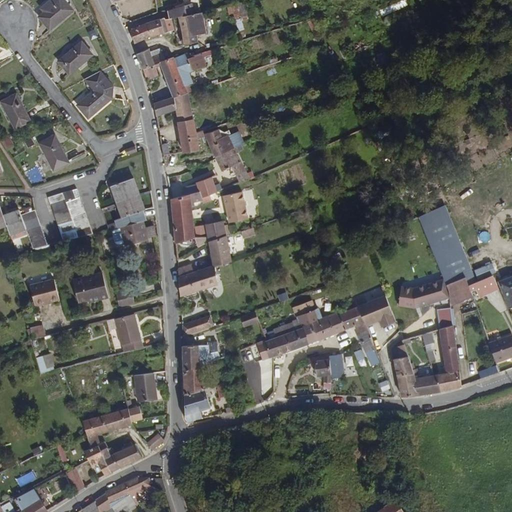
[(51,29),(72,10),(63,0),(49,0),(41,8),(45,11),(39,16),(51,29)]
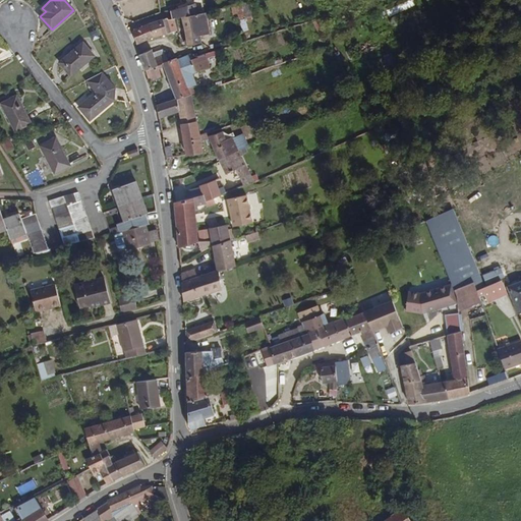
[(248,0),(231,4),(233,13),(238,12),(242,31),(248,29),(245,16),(252,14),(248,0)]
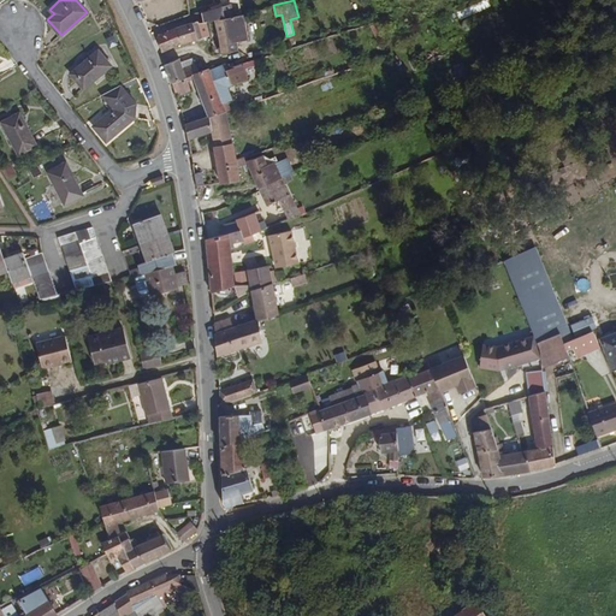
[(224,18),(220,7),(201,13),(205,23),(215,21),(224,18)]
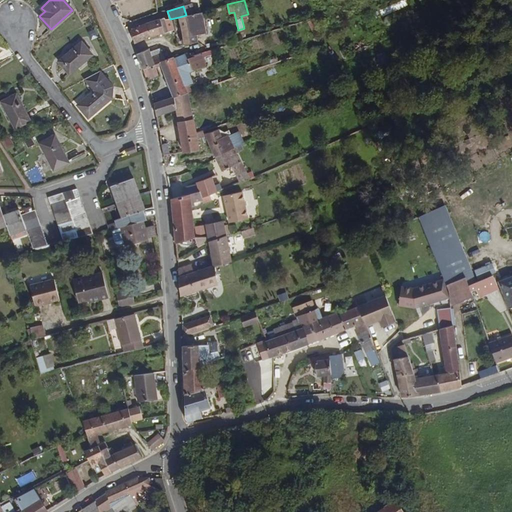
[(205,32),(200,12),(186,15),(179,17),(185,45),(198,42),(197,35),(205,32)]
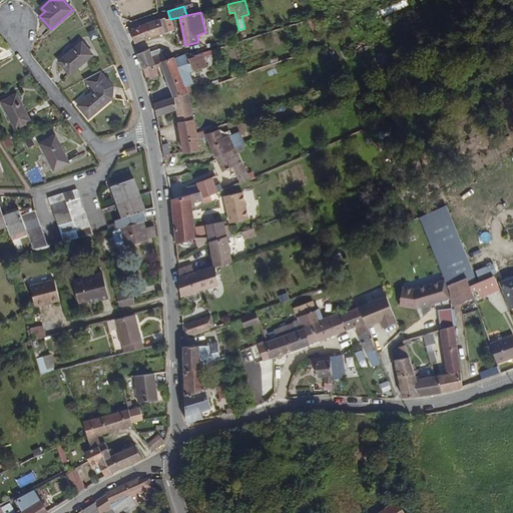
[(172,25),(170,19),(169,17),(167,17),(164,18),(167,26),(172,25)]
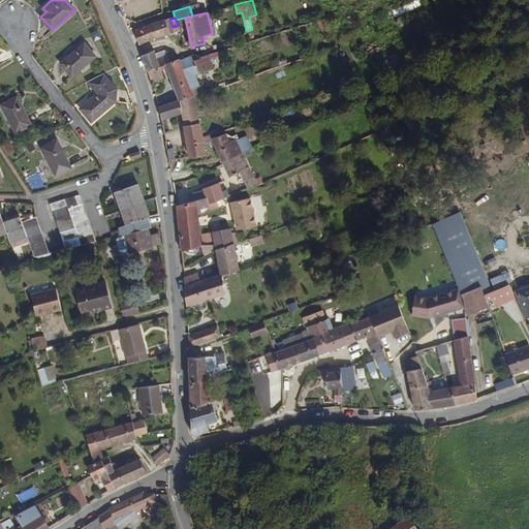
[(173,27),(169,19),(158,21),(150,23),(155,37),(174,32),(173,27)]
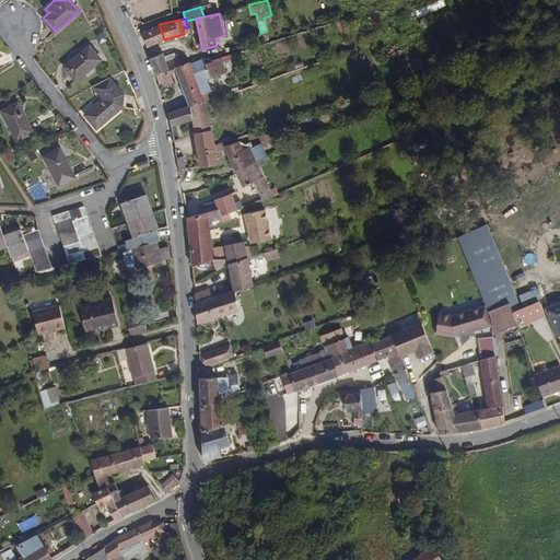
[(164,39),(159,24),(143,34),(147,47),(164,39)]
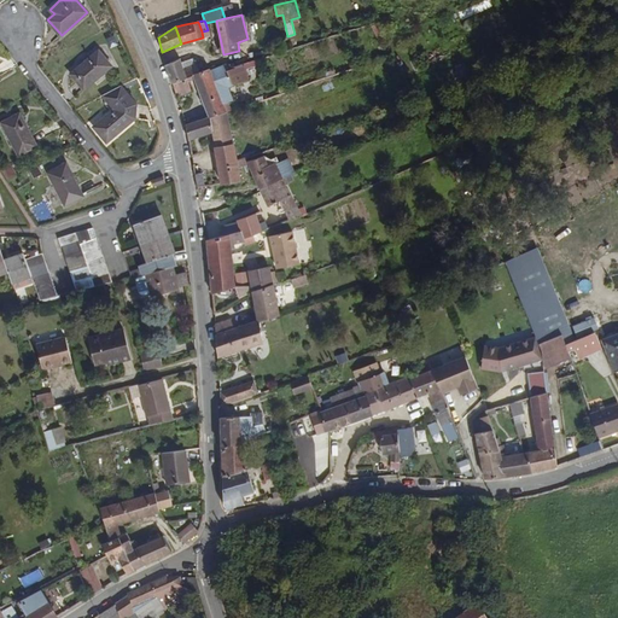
[(85,88),(111,65),(98,50),(71,74),(85,88)]
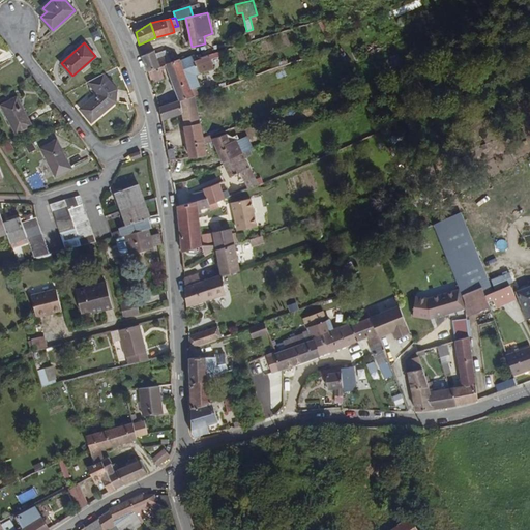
[(155,53),(154,50),(142,55),(147,70),(160,65),(157,58),(155,53)]
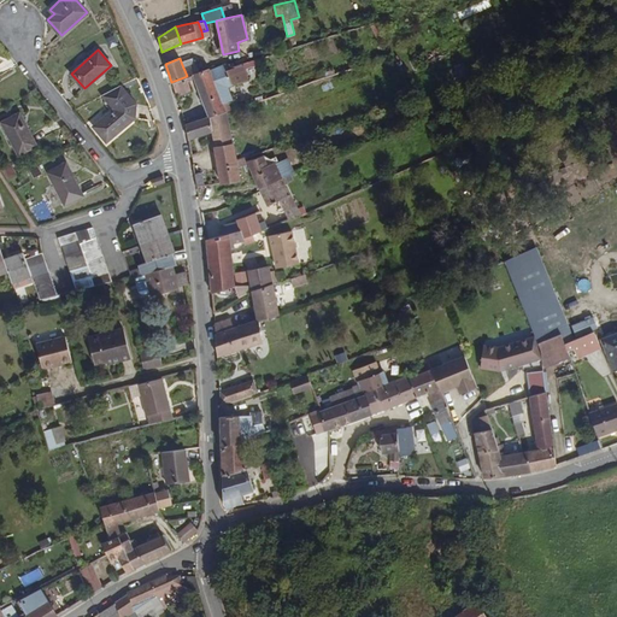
[(194,64),(192,58),(181,62),(183,68),(194,64)]
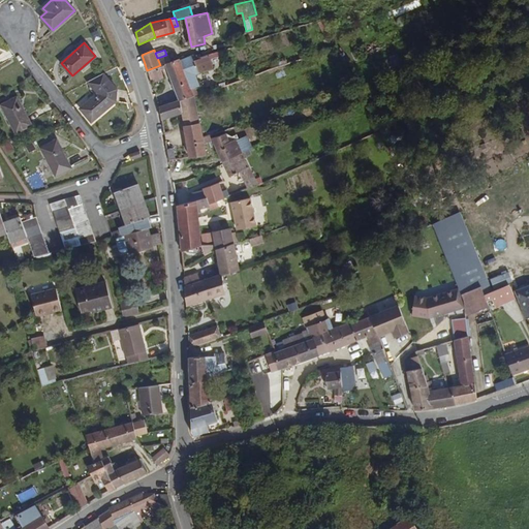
[(195,74),(212,68),(208,54),(194,58),(192,55),(180,60),(179,58),(170,61),(165,63),(179,100),(193,96),(191,89),(189,84),(197,81),(195,74)]
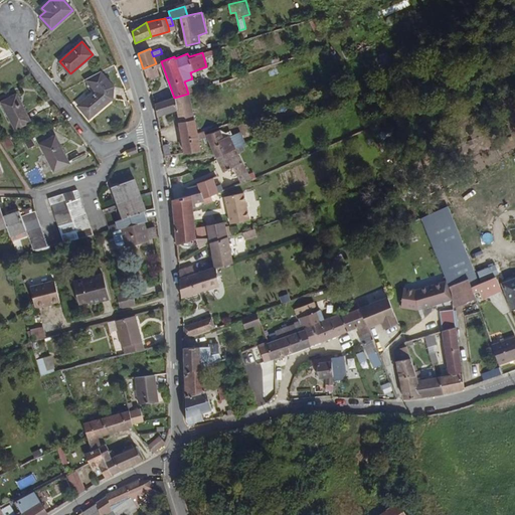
[(166,59),(164,53),(162,53),(153,56),(156,63),(161,61),(166,59)]
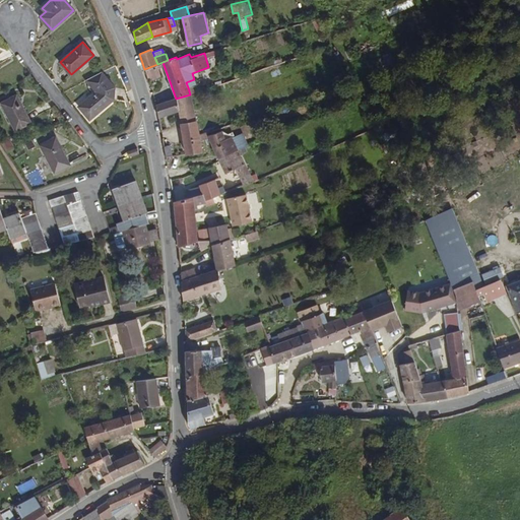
[(160,75),(157,64),(144,69),(148,80),(160,75)]
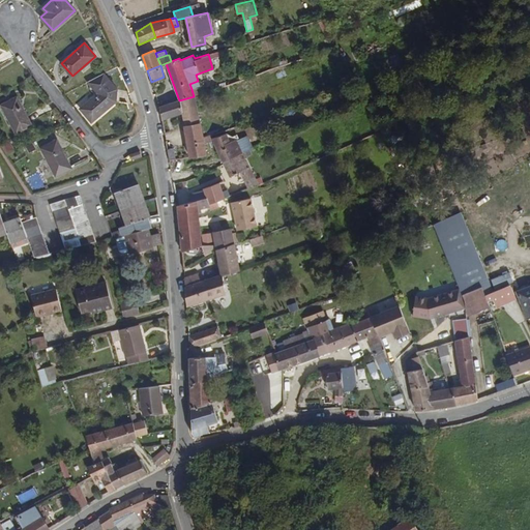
[(90,120),(115,99),(116,88),(104,72),(87,82),(97,93),(80,108),(90,120)]
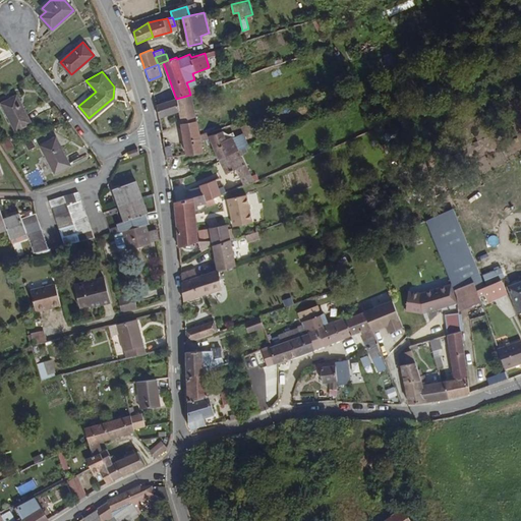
[(200,151),(190,95),(176,99),(156,105),(158,116),(177,110),(186,154),(200,151)]
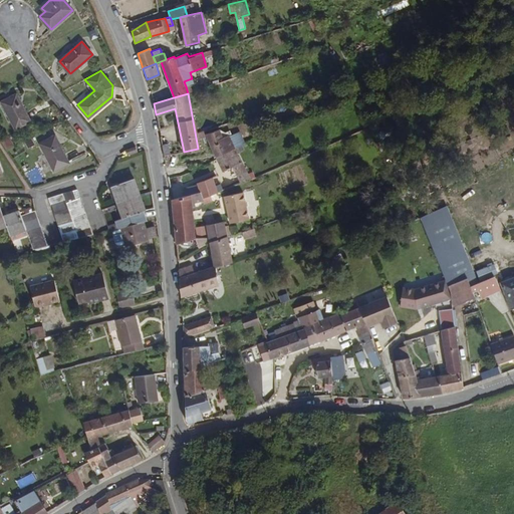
[(30,119),(16,94),(1,101),(15,127),(30,119)]
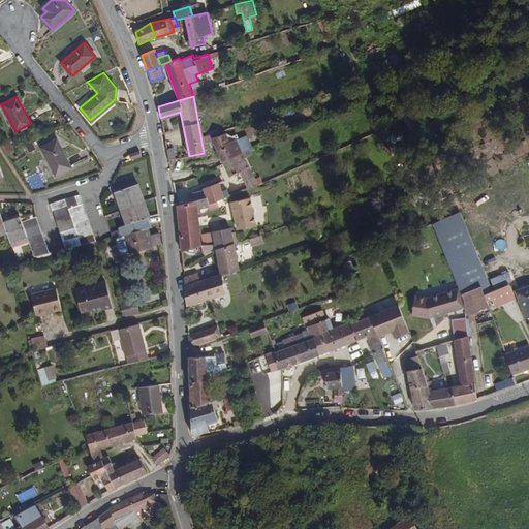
[(244,151),(236,133),(227,136),(226,132),(211,136),(217,151),(221,161),(244,151)]
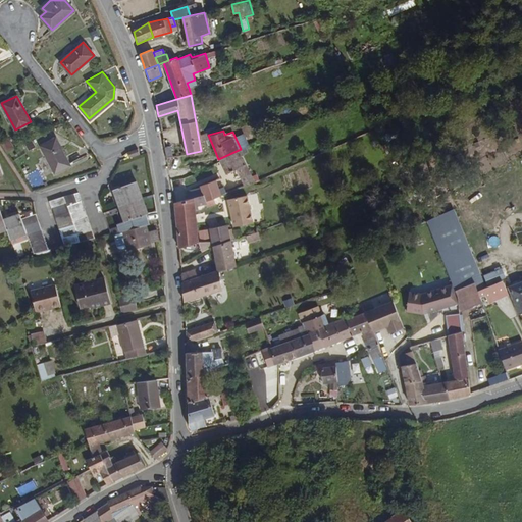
[(68,165),(54,138),(41,145),(54,171),(68,165)]
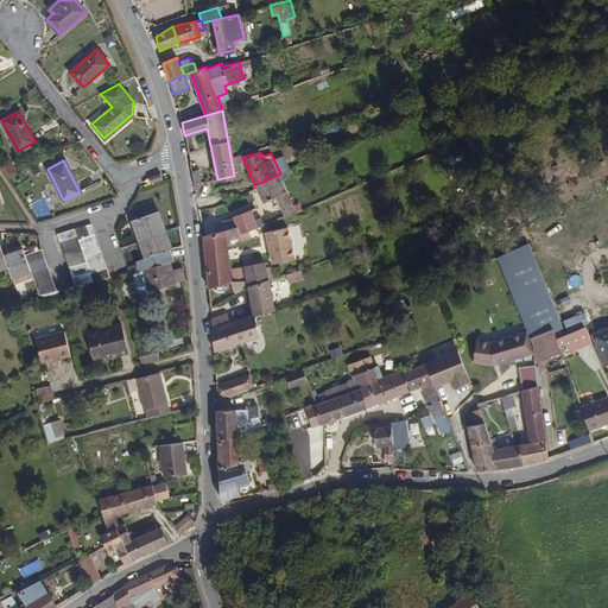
[(14,173),(7,163),(0,166),(7,177),(14,173)]
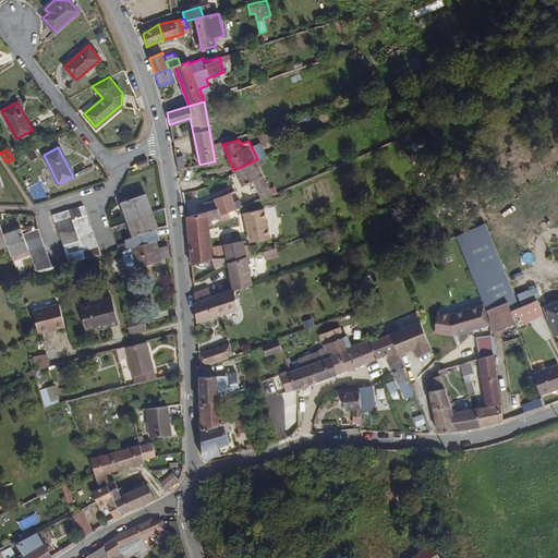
[(138,167),(148,164),(146,158),(136,161),(138,167)]
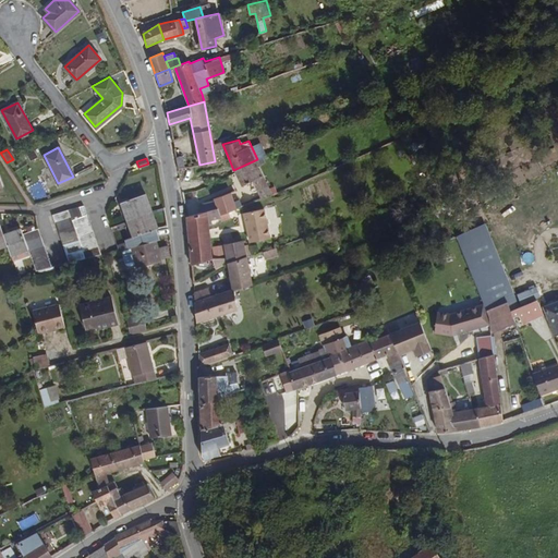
[(269,186),(259,167),(261,166),(257,159),(233,170),(242,184),(253,180),(261,197),(274,193),(278,191),(275,184),(269,186)]
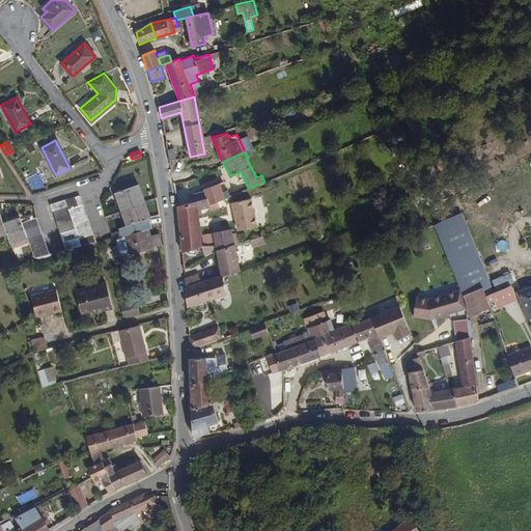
[(222,191),(219,182),(203,187),(203,189),(206,197),(208,202),(223,197),(222,191)]
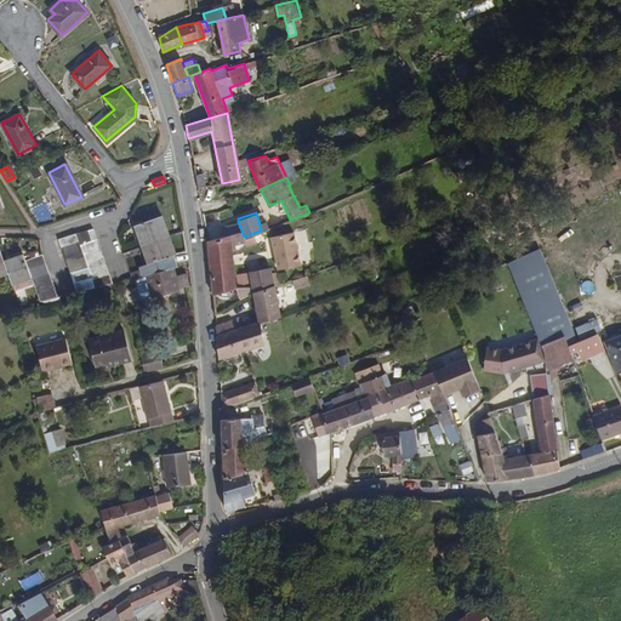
[(175,255),(160,216),(135,227),(149,265),(142,267),(144,275),(147,274),(174,267),(177,267),(174,256),(175,255)]
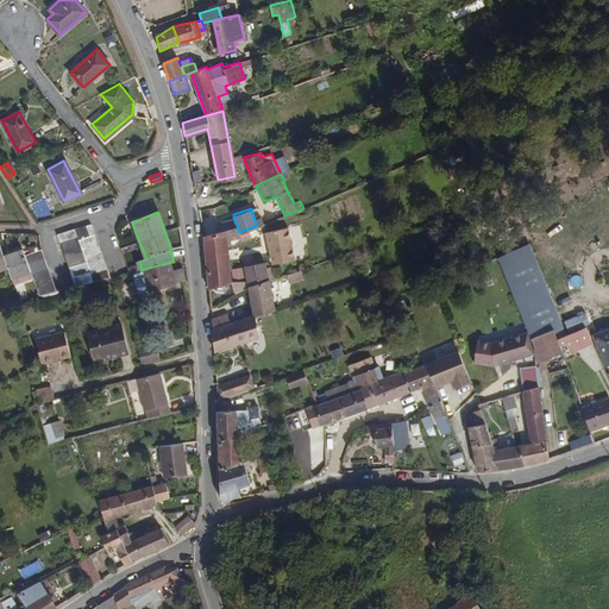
[(270,221),(268,214),(255,219),(256,226),(264,224),(270,221)]
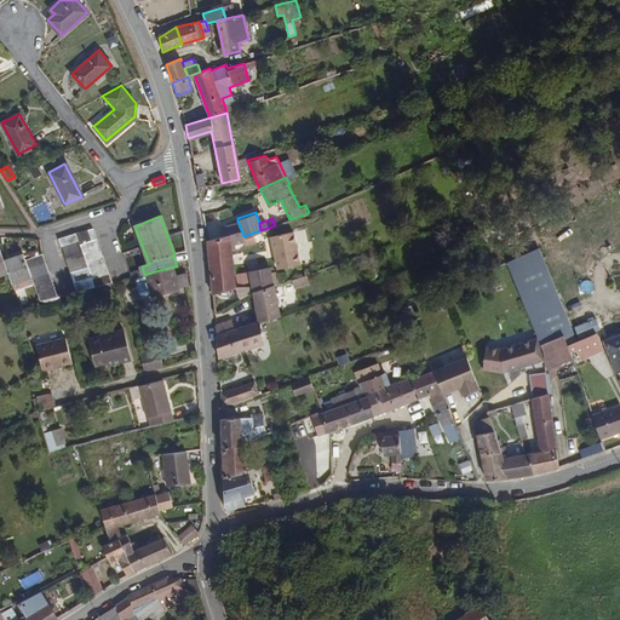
[(241,230),(237,220),(220,225),(223,235),(228,234),(241,230)]
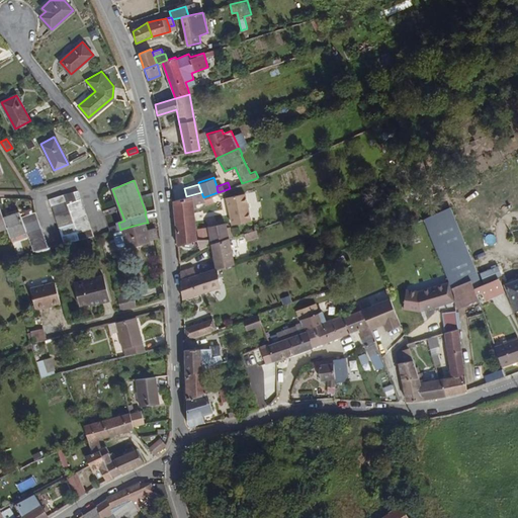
[(240,192),(239,184),(230,188),(225,190),(227,196),(240,192)]
